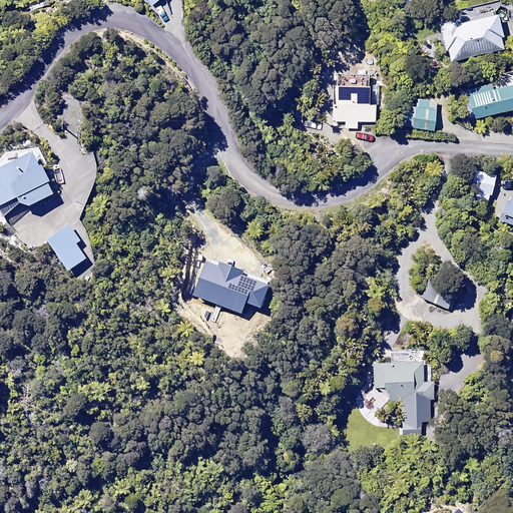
[(456,19),(435,25),(442,54),(444,53),(447,65),(502,51),(499,39),(502,37),(496,14),(457,24),(456,19)]
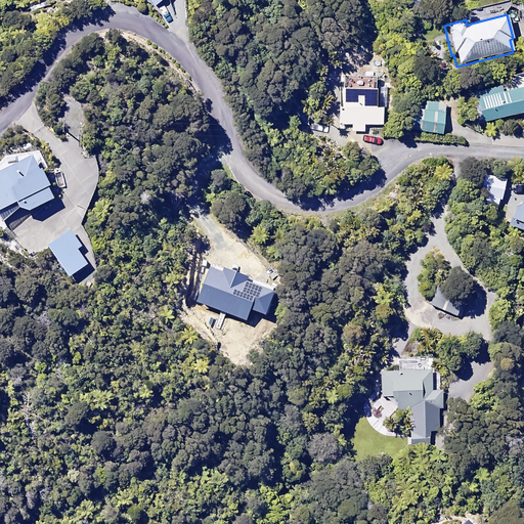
[(501,86),(473,93),(481,123),(523,112),(523,87),(503,93),(501,86)]
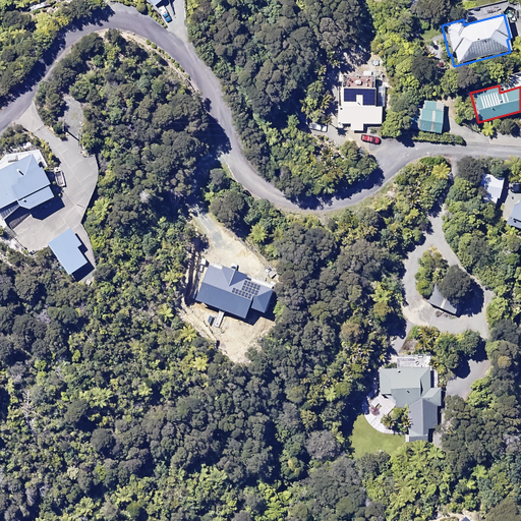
[(335,107),(335,123),(349,123),(349,130),(361,130),(361,125),(380,125),(380,107),(373,107),(372,88),(340,88),(340,107),(335,107)]
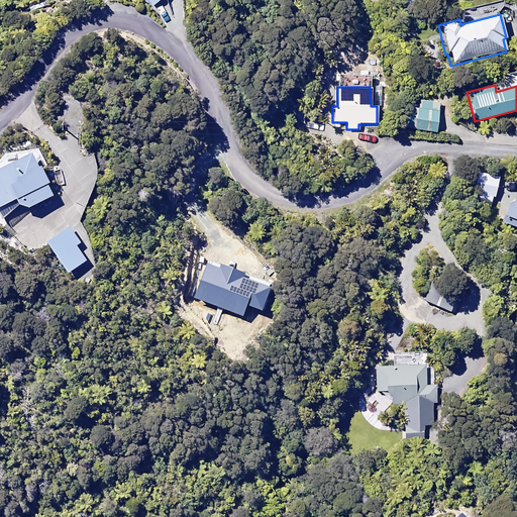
[(407,108),(405,128),(436,132),(439,103),(419,101),(418,109),(407,108)]
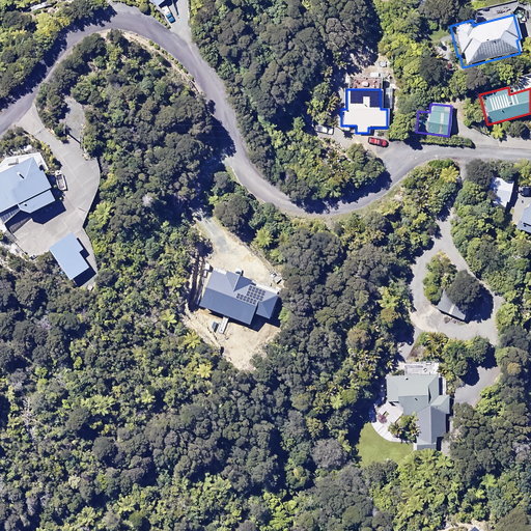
[(0,214),(16,206),(19,212),(29,216),(54,204),(47,190),(49,189),(42,174),(38,175),(31,160),(0,174),(0,214)]
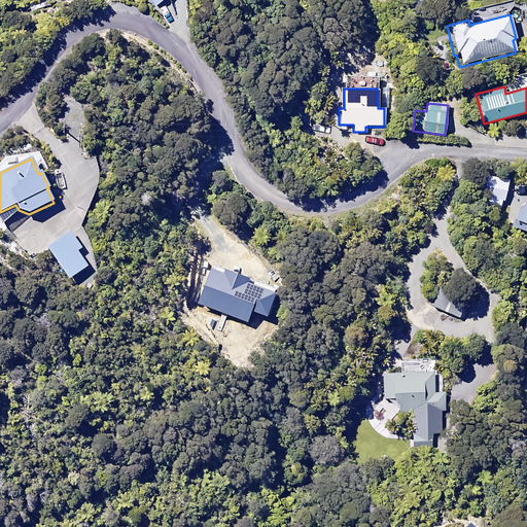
[(498,209),(507,180),(487,174),(478,203),(498,209)]
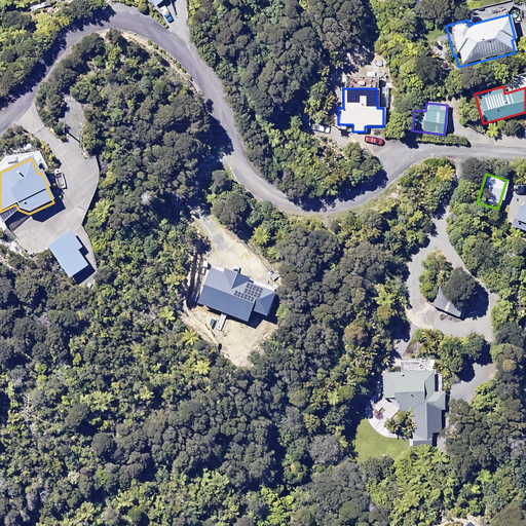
[(525,198),(518,201),(510,226),(525,231),(525,198)]
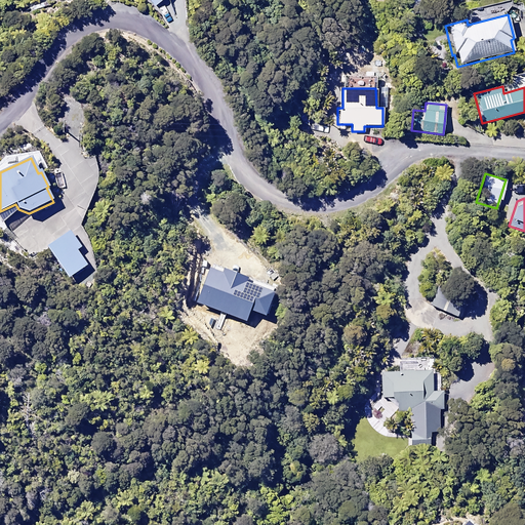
[(70,232),(46,247),(68,279),(87,267),(77,251),(81,249),(70,232)]
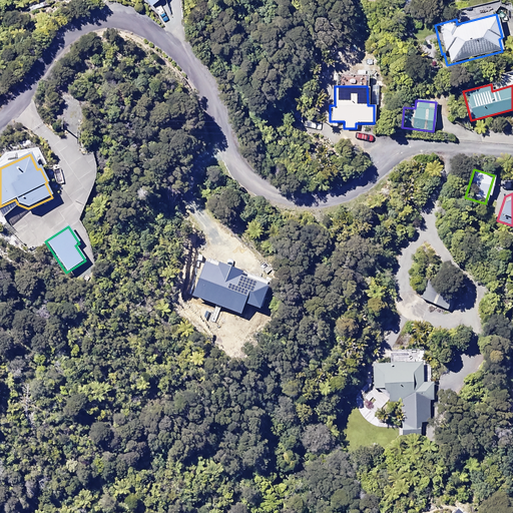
[(427,283),(421,297),(443,307),(449,293),(427,283)]
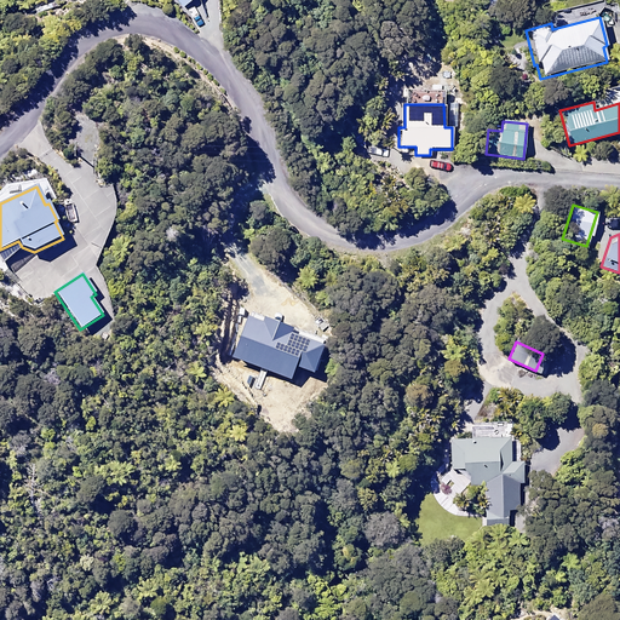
[(509,436),(448,441),(451,471),(468,487),(483,486),(487,530),(505,528),(503,503),(528,500),(524,457),(511,458),(509,436)]
